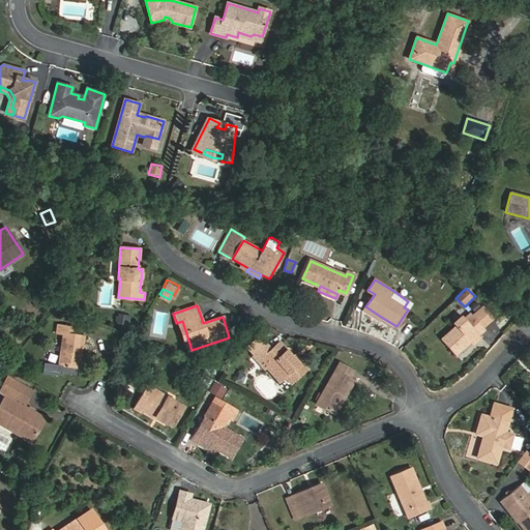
[(379,321),(381,317),(365,306),(363,312),(379,321)]
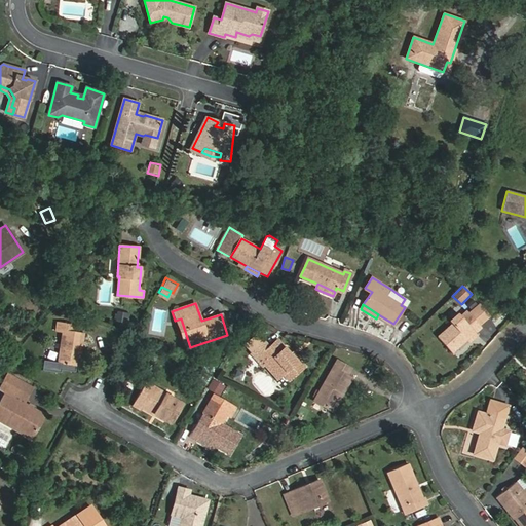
[(452,351),(457,347),(475,332),(480,328),(466,311),(460,317),(457,313),(450,321),(453,324),(439,336),(452,351)]
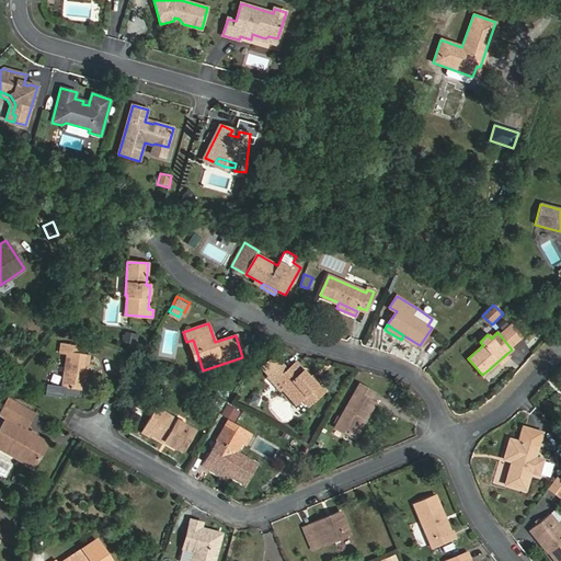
[(197,373),(203,370),(193,340),(186,342),(197,373)]
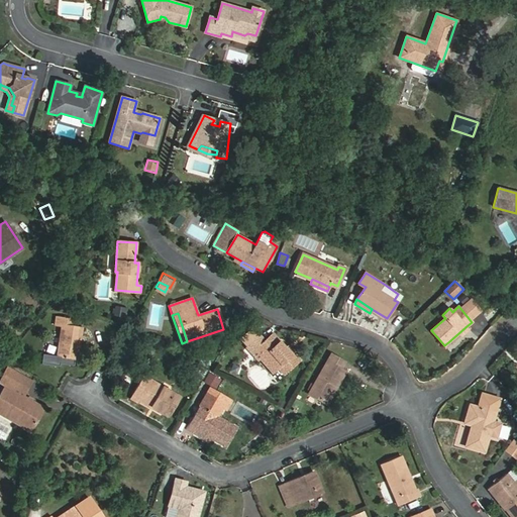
[(58,355),(78,358),(82,328),(70,327),(71,319),(57,317),(56,324),(62,325),(58,355)]
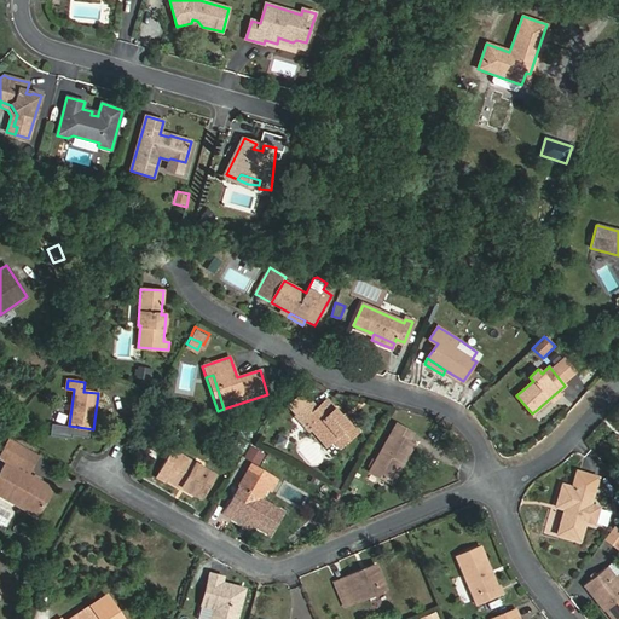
[(576,403),(584,391),(571,382),(562,394),(576,403)]
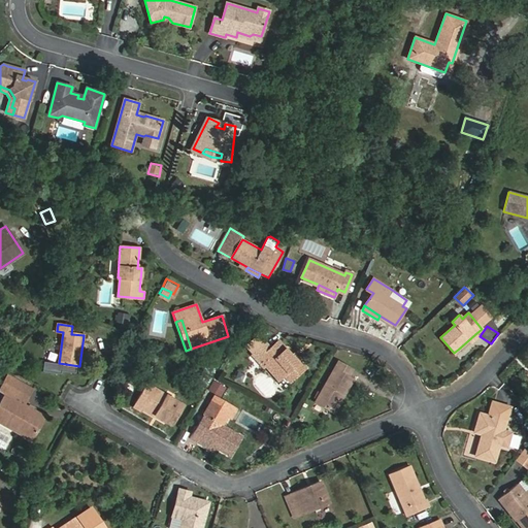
[(476,333),(459,349),(461,350),(469,342),(471,343),(480,336),(476,333)]
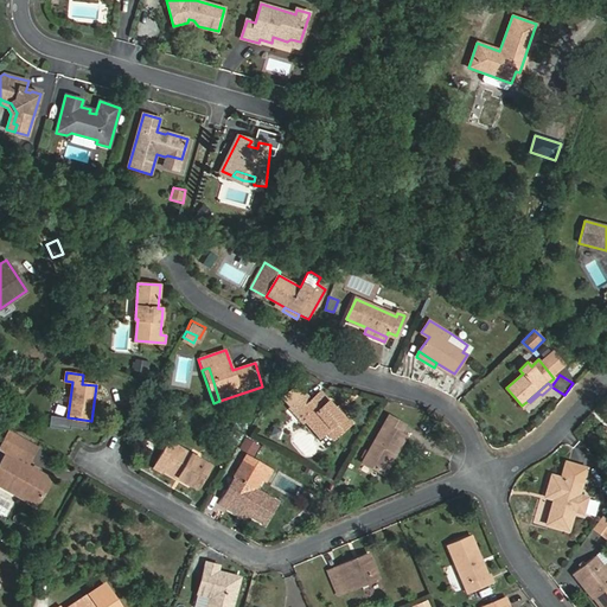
[(336,410),(320,393),(310,401),(304,394),(288,406),(295,413),(299,409),(320,436),(326,432),(332,439),(351,423),(338,408),(336,410)]
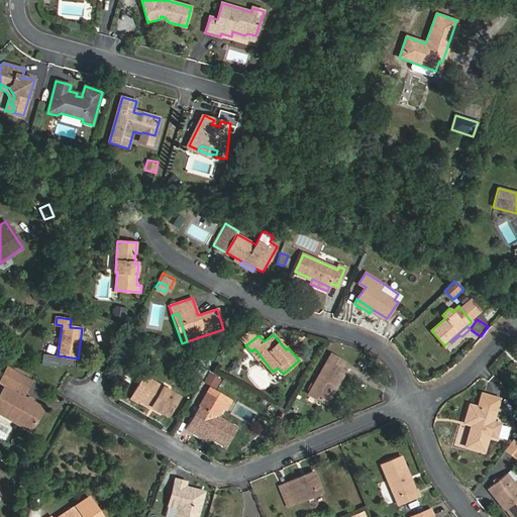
[(333,386),(336,387),(345,372),(340,369),(344,363),(331,354),(308,393),(323,402),(333,386)]
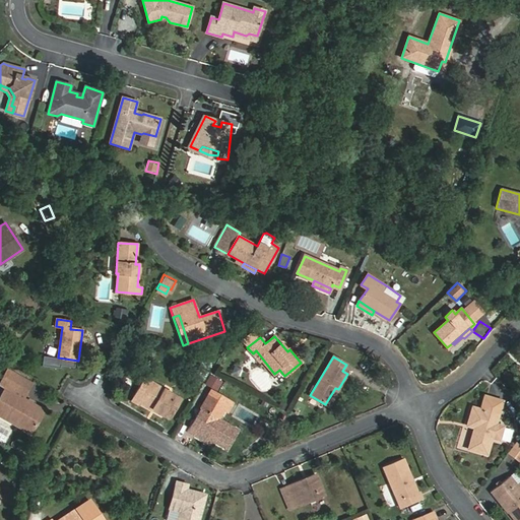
[(218,390),(223,381),(210,374),(205,383),(218,390)]
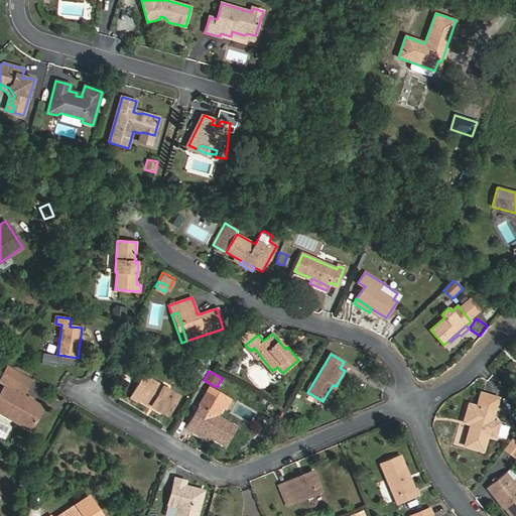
[(0,403),(18,414),(14,420),(30,429),(43,406),(23,395),(15,390),(19,382),(4,373),(0,380),(0,381),(5,385),(0,394),(0,403)]
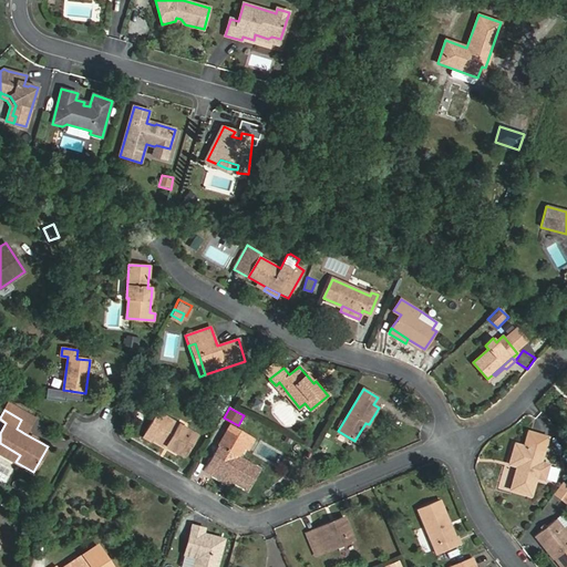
[(157,411),(144,433),(153,439),(152,440),(175,453),(176,452),(186,456),(198,434),(157,411)]
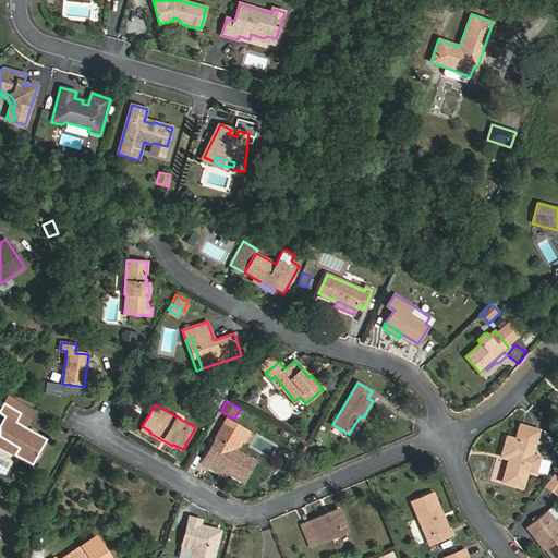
[(21,413),(16,422),(25,427),(31,419),(21,413)]
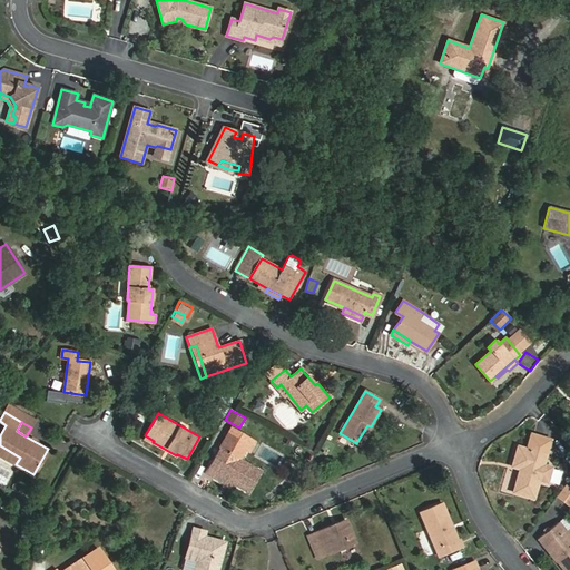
[(360,445),(371,426),(367,425),(356,443),(360,445)]
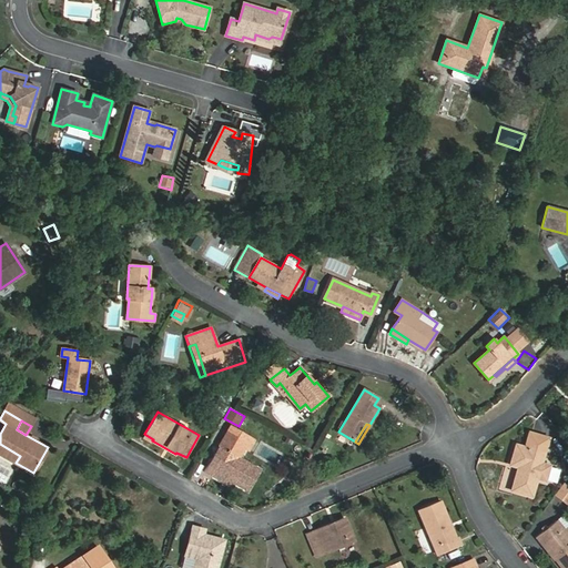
[(217,473),(230,479),(249,490),(261,469),(239,457),(244,447),(242,446),(247,435),(231,425),(220,445),(204,472),(215,477),(217,473)]
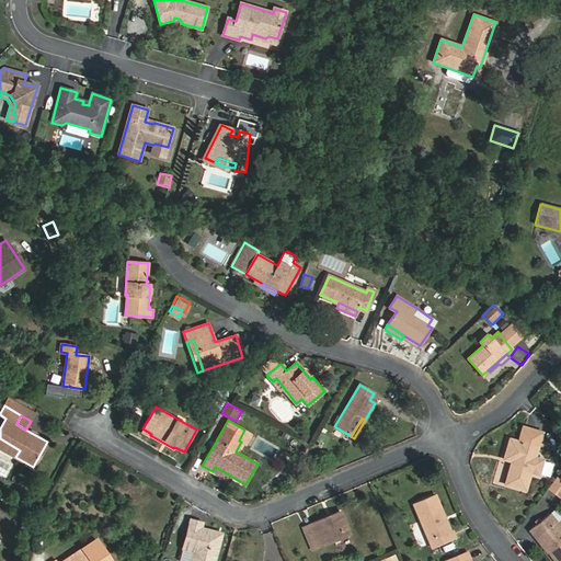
[(510,438),(504,458),(512,461),(505,484),(525,491),(538,447),(541,433),(524,427),(519,442),(510,438)]
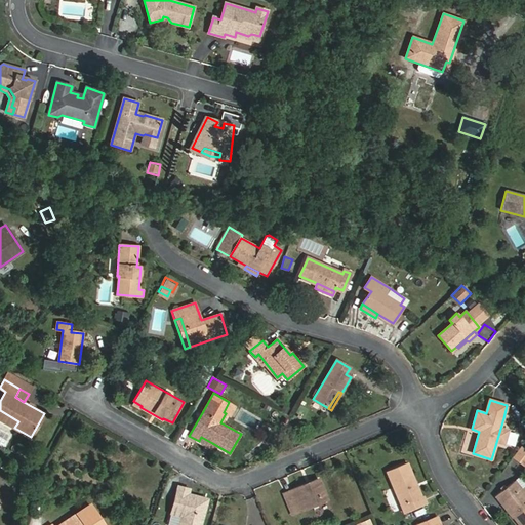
[(229,402),(224,412),(226,413),(230,415),(235,406),(229,402)]
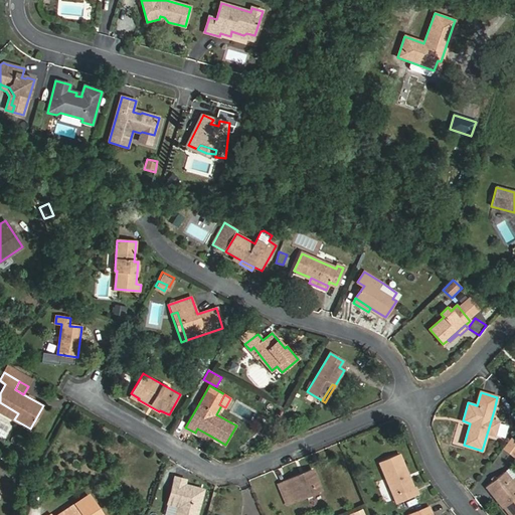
[(0,411),(14,419),(18,413),(0,402),(0,411)]
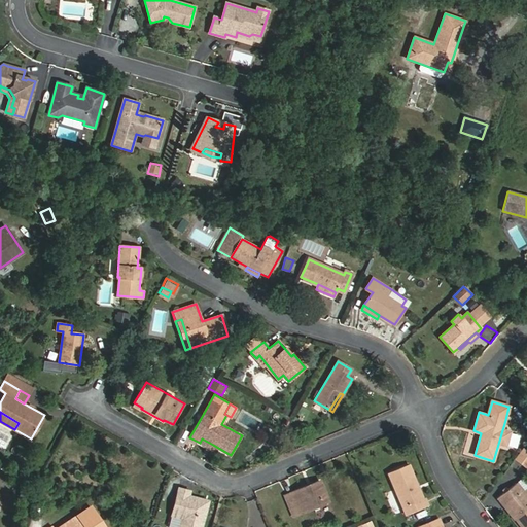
[(514,430),(511,445),(517,446),(521,432),(514,430)]
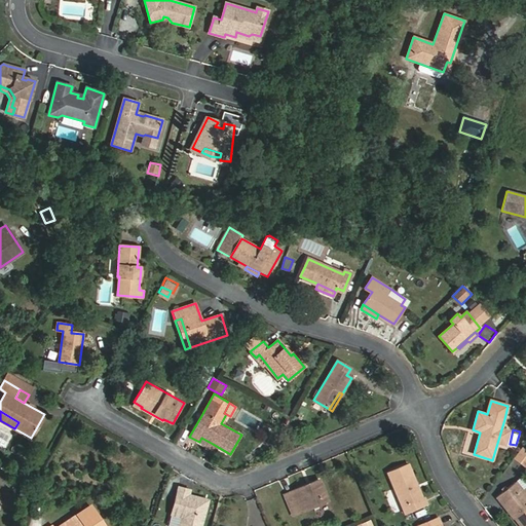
[(211,448),(213,444),(201,438),(199,442),(211,448)]
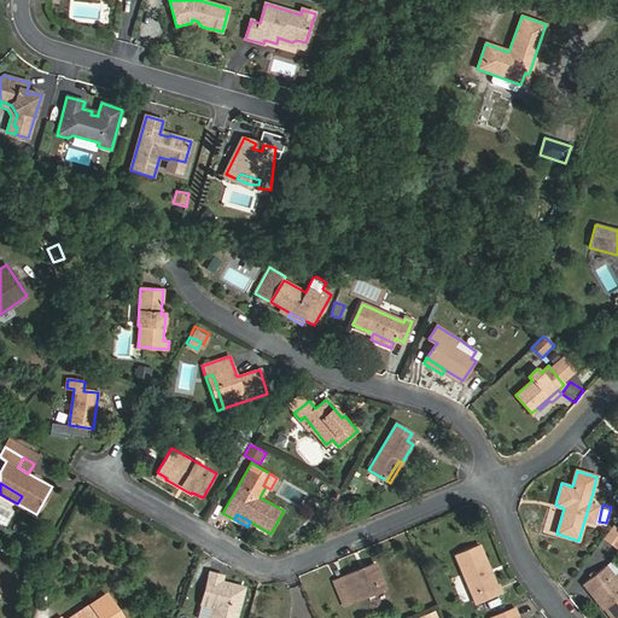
[(617,526),(614,524),(604,536),(616,548),(617,546),(617,526)]
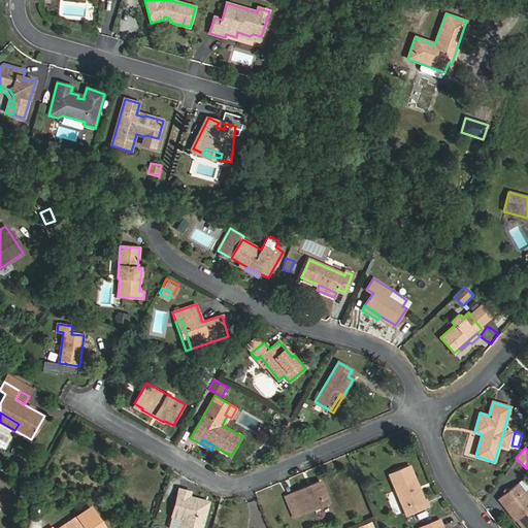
[(388,474),(405,516),(430,506),(427,498),(424,499),(409,465),(388,474)]
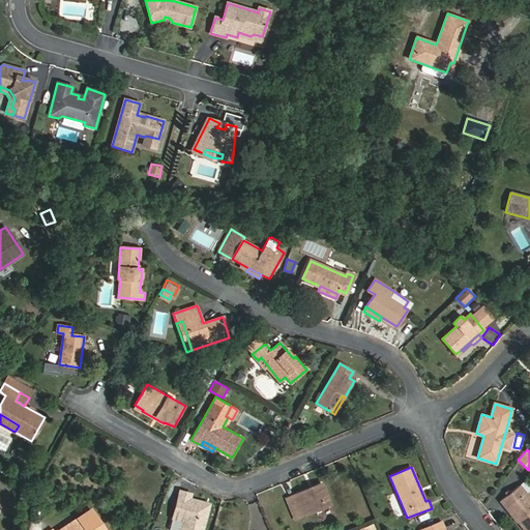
[(330,504),(322,483),(286,498),(295,520),(330,504)]
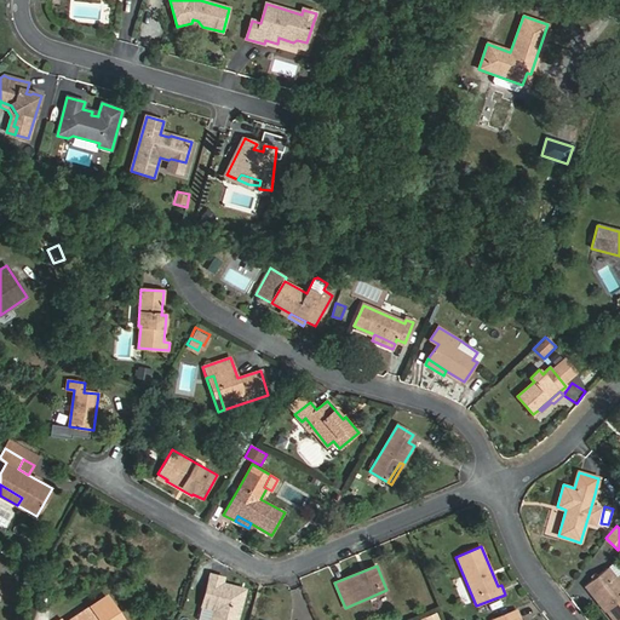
[(619,619),(619,584),(608,568),(585,585),(613,619),(619,619)]
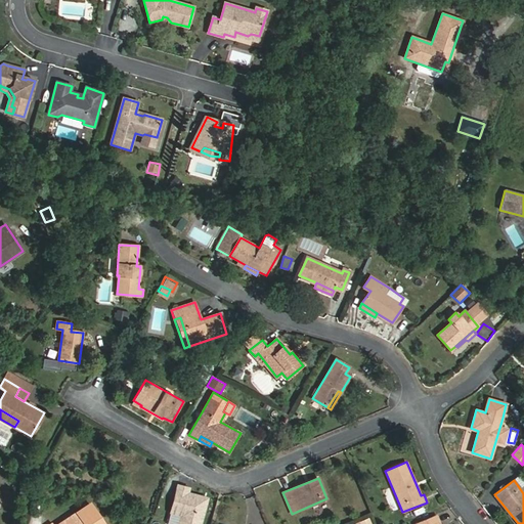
[(199,523),(206,497),(186,492),(188,488),(177,485),(170,512),(182,515),(179,523),(199,523)]
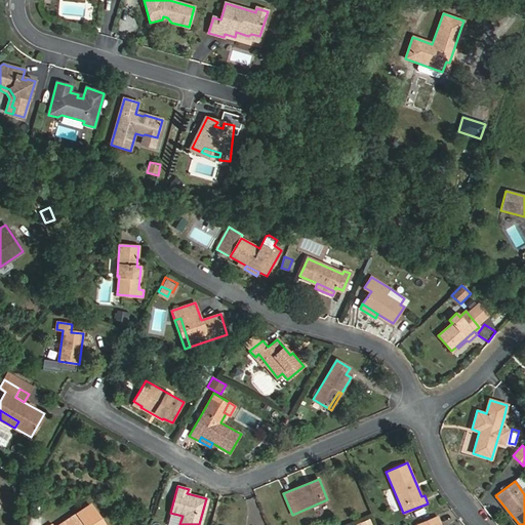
[(49,524),(102,524),(89,506),(64,522),(65,524),(53,524),(52,523),(49,524)]
